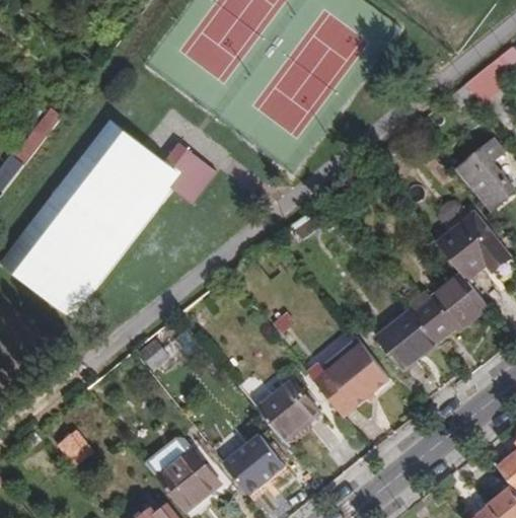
[(472,94),(475,99),(495,84),(491,78),(515,57),(515,52),(511,46),(464,85),(472,94)]
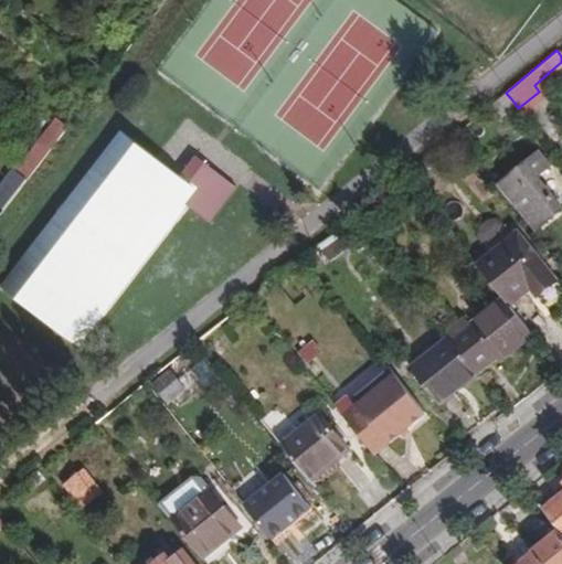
[(499,116),(515,103),(506,93),(490,106),(499,116)]
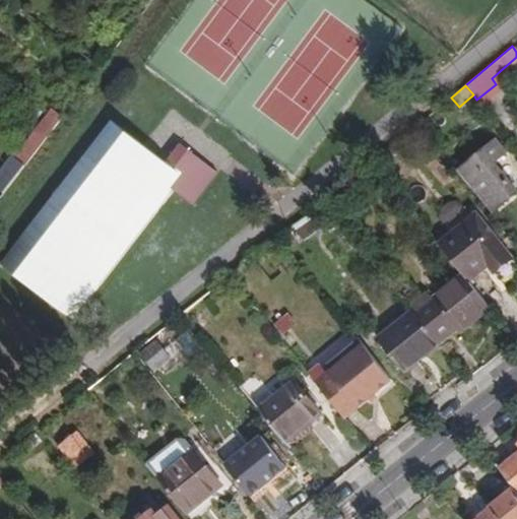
[(60,116),(45,105),(8,153),(10,155),(22,166),(60,116)]
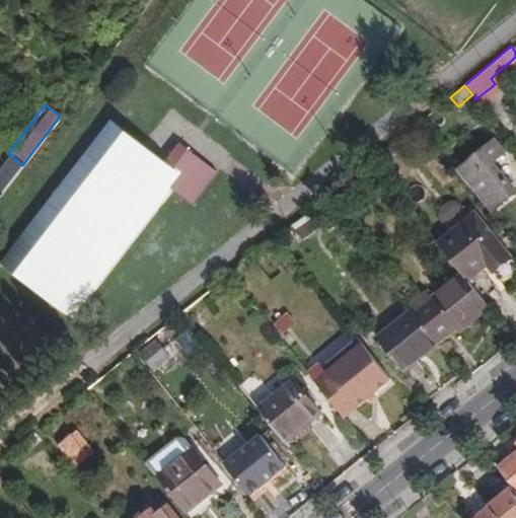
[(216,171),(195,155),(191,160),(174,147),(163,159),(109,119),(0,262),(0,264),(73,319),(172,190),(192,204),(216,171)]
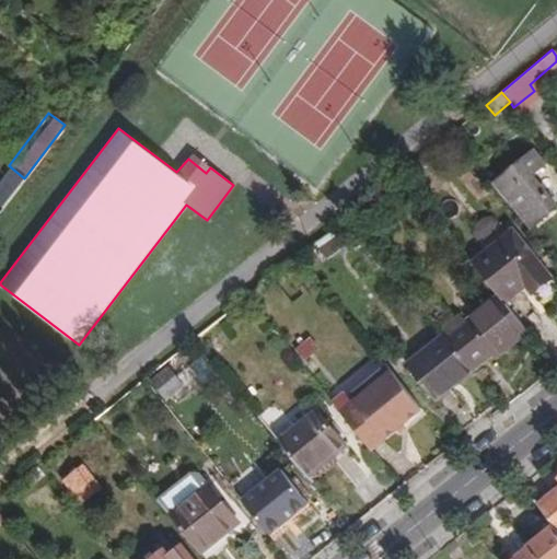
[(544,164),(533,151),(490,185),(529,231),(556,209),(529,176),(544,164)]
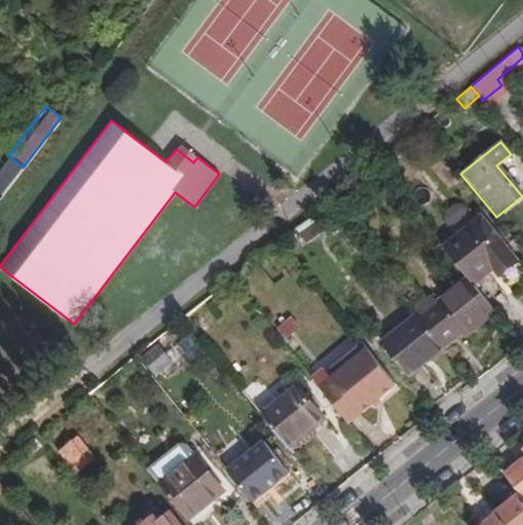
[(193,162),(197,157),(181,145),(177,149),(193,162)]
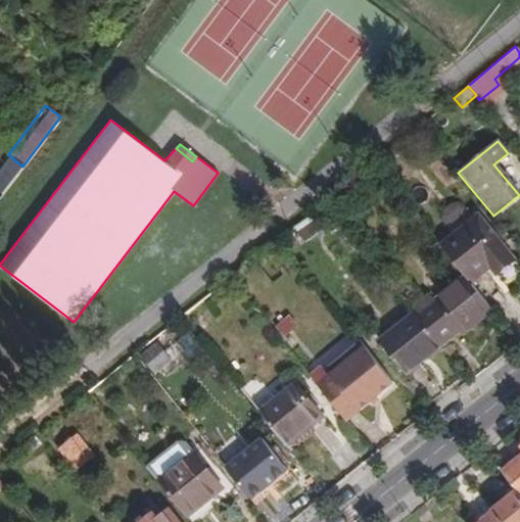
[(0,194),(1,195),(22,167),(10,156),(0,169),(0,194)]
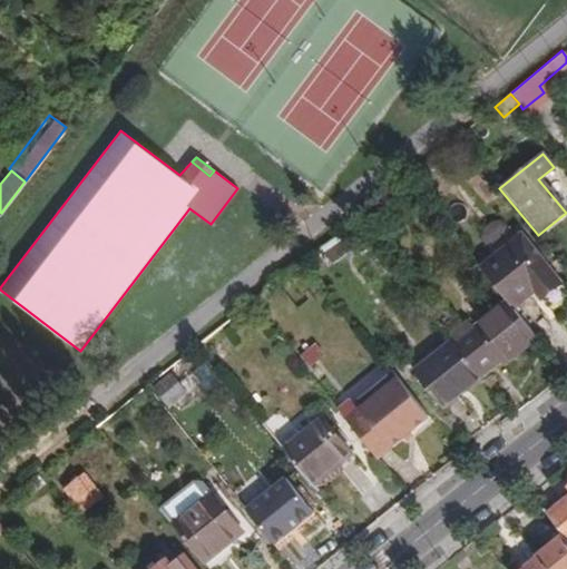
[(506,302),(511,308),(531,292),(539,301),(559,285),(519,236),(480,268),(506,302)]
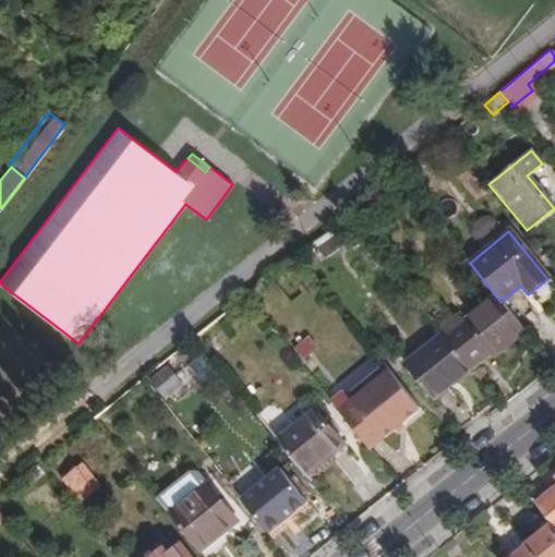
[(492,355),(523,330),(501,302),(495,295),(463,321),(457,314),(438,329),(443,334),(469,368),(470,368),(491,353),(492,355)]
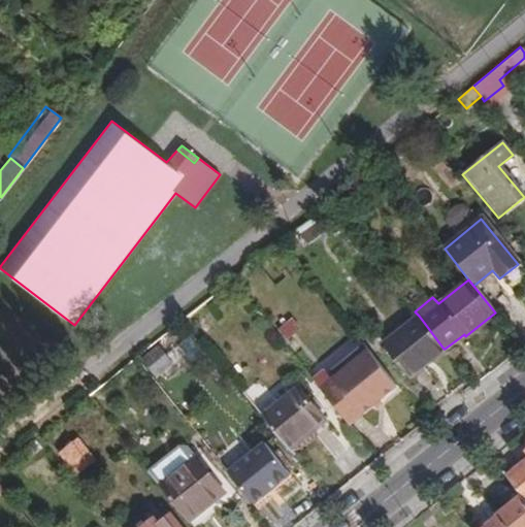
[(406,376),(444,349),(419,316),(382,344),(406,376)]
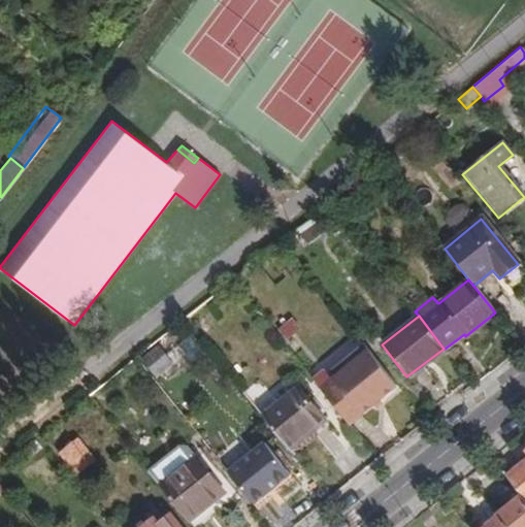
[(285,338),(297,329),(290,320),(277,330),(285,338)]
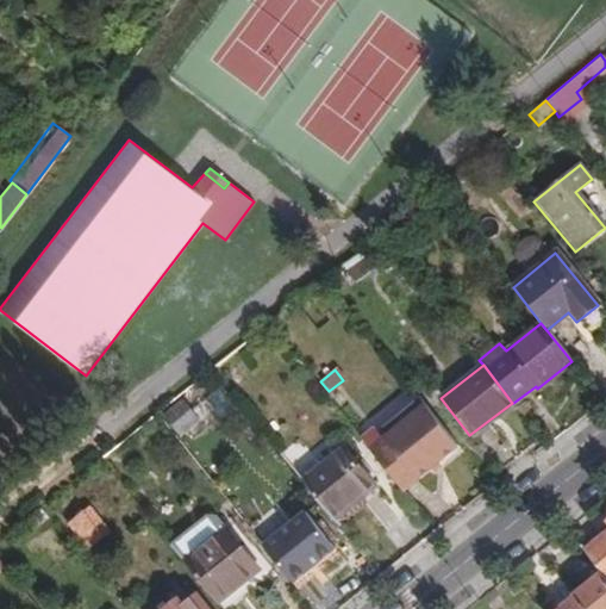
[(382,440),(424,405),(414,395),(374,429),(382,440)]
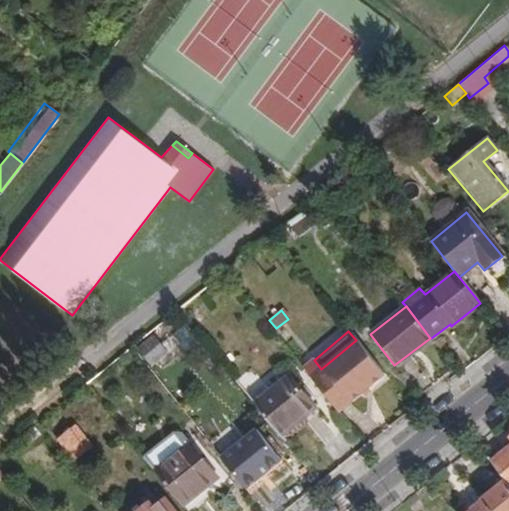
[(165,353),(151,336),(137,348),(150,365),(165,353)]
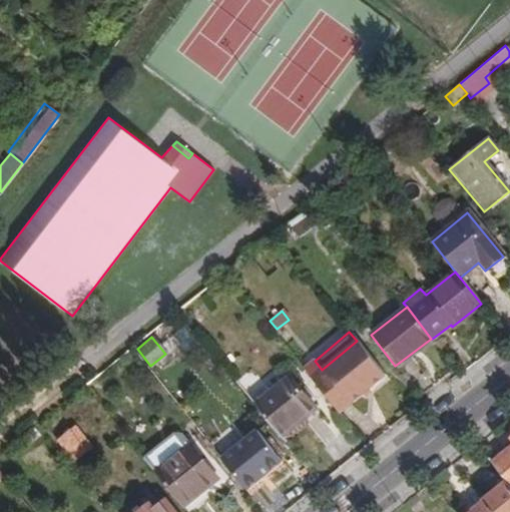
[(338,413),(384,375),(357,341),(322,370),(311,380),(338,413)]
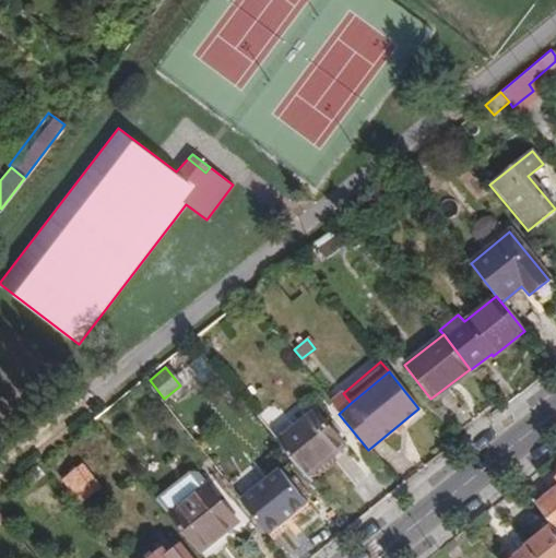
[(276,440),(306,477),(344,448),(315,411),(276,440)]
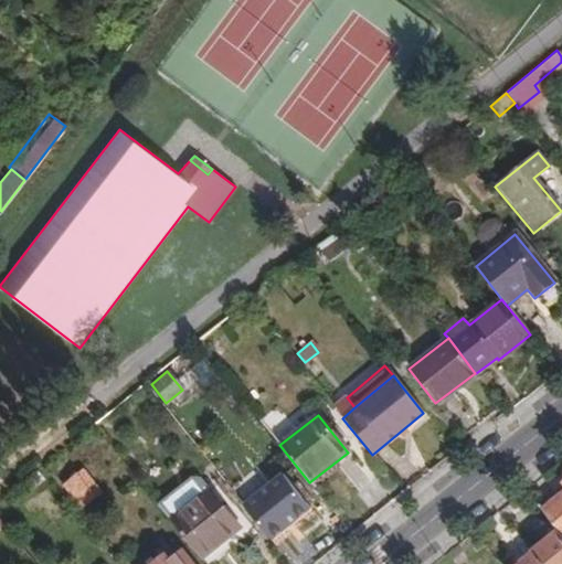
[(78,468),(61,482),(81,507),(98,492),(78,468)]
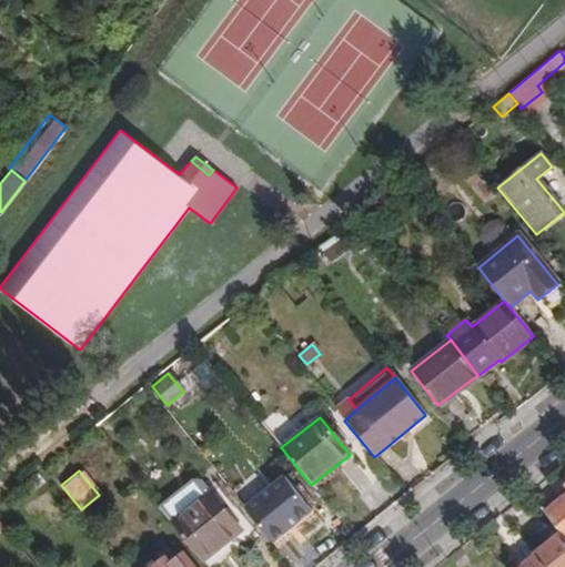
[(244,508),(272,543),(310,513),(283,477),(244,508)]
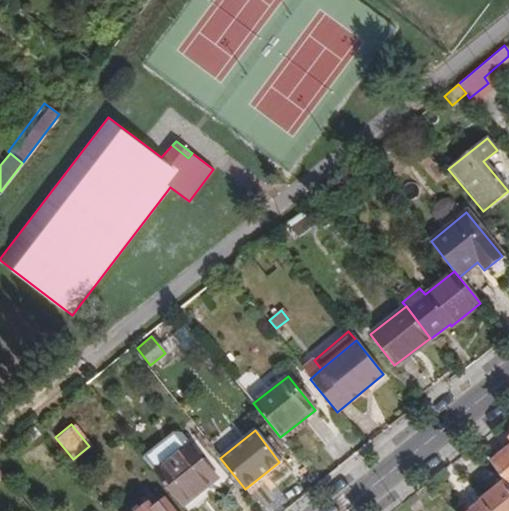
[(152,471),(184,510),(185,510),(227,477),(195,436),(183,446),(172,432),(141,457),(152,471)]
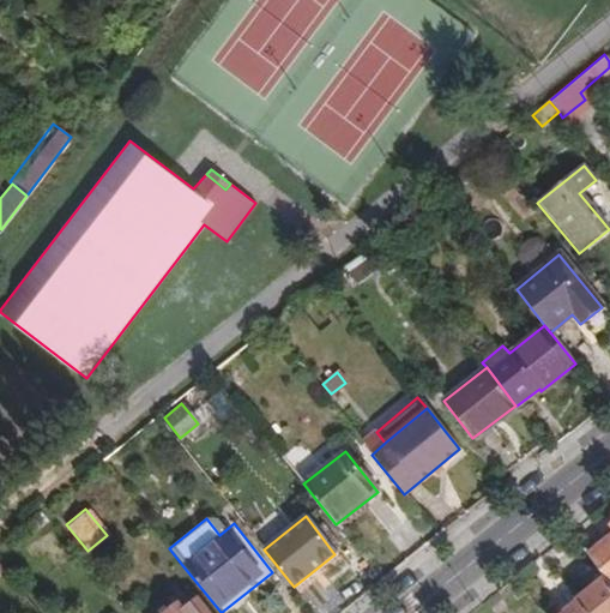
[(609,541),(591,558),(605,576),(609,581),(609,541)]
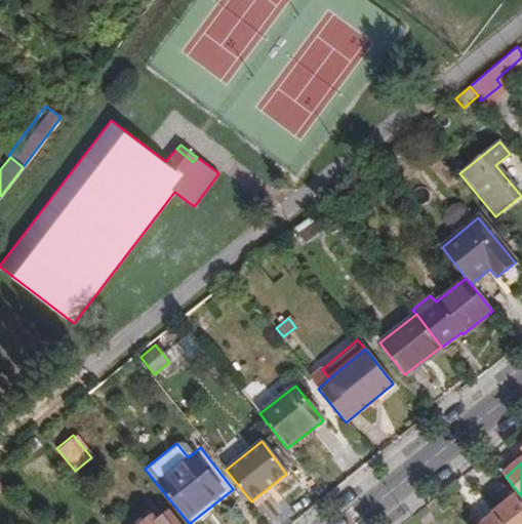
[(521,523),(521,496),(518,492),(479,523),(521,523)]
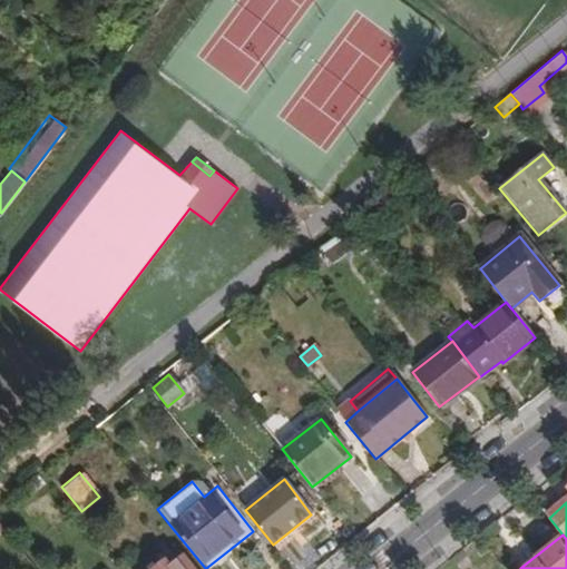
[(193,568),(183,556),(168,568),(163,562),(154,568),(193,568)]
